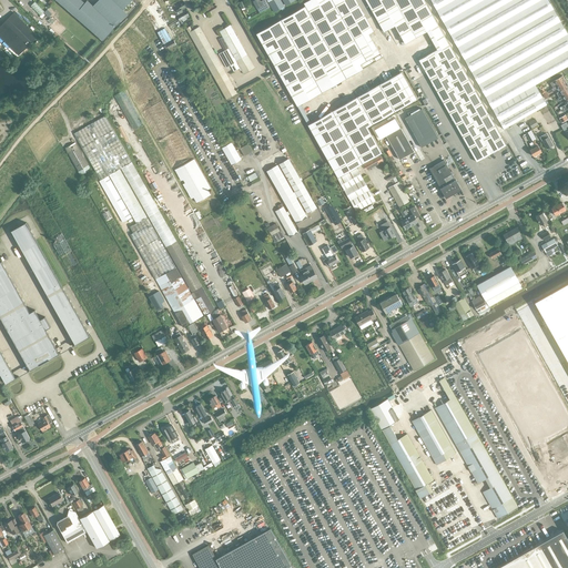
[(56,0),(102,40),(114,27),(128,13),(123,10),(131,0),(98,0),(93,6),(87,0),(84,3),(80,0),(56,0)]
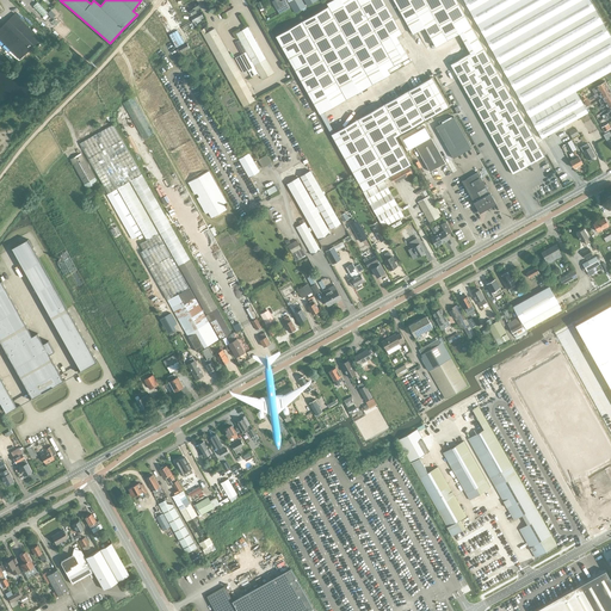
[(273,0),(272,1),(277,10),(279,14),(290,8),(284,0),(283,0),(281,1),(279,0),(273,0)]
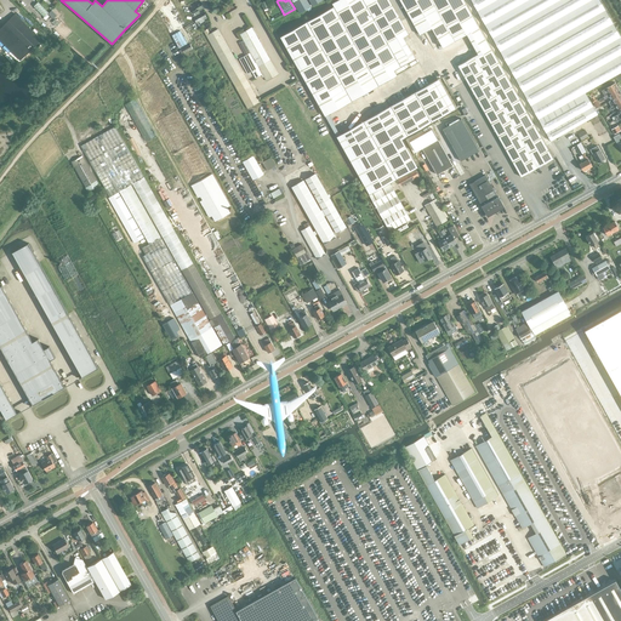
[(279,36),(324,117),(397,75),(394,70),(415,58),(403,38),(408,34),(388,0),(336,0),(331,4),(332,6),(279,36)]
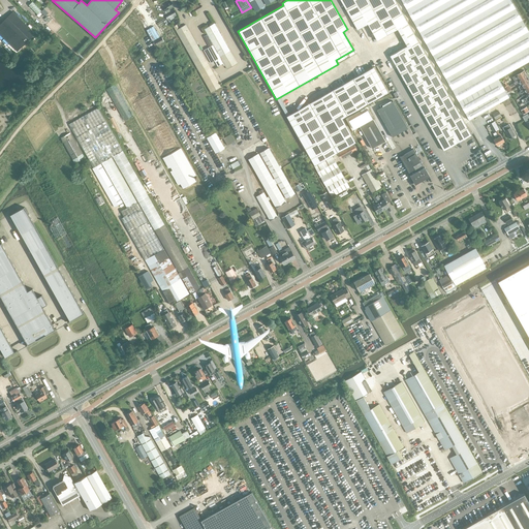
[(255,11),(265,6),(261,0),(248,0),(250,2),(255,11)]
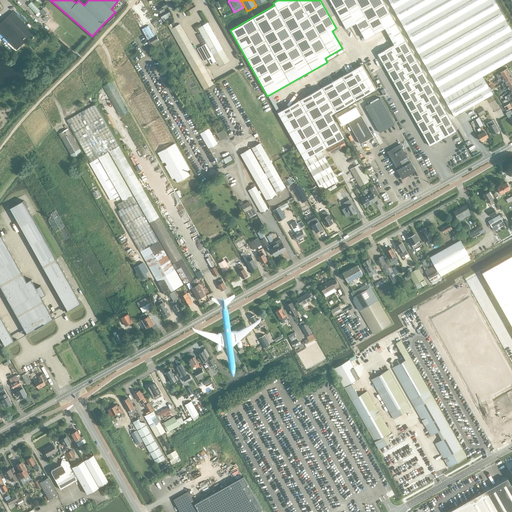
[(254,0),(260,10),(269,4),(266,0),(254,0)]
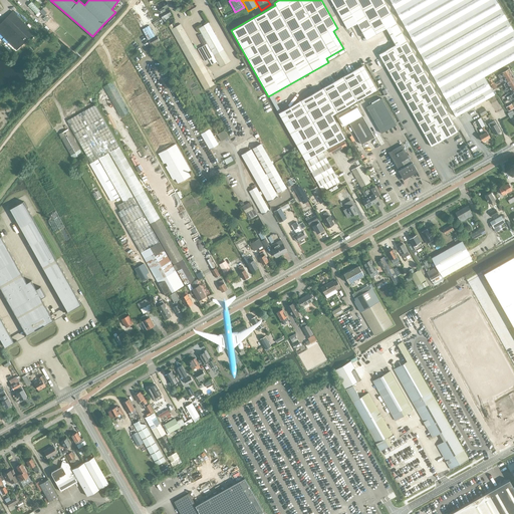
[(432,147),(458,133),(398,26),(382,0),(330,0),(347,29),(356,23),(366,39),(386,27),(396,44),(379,53),(432,147)]
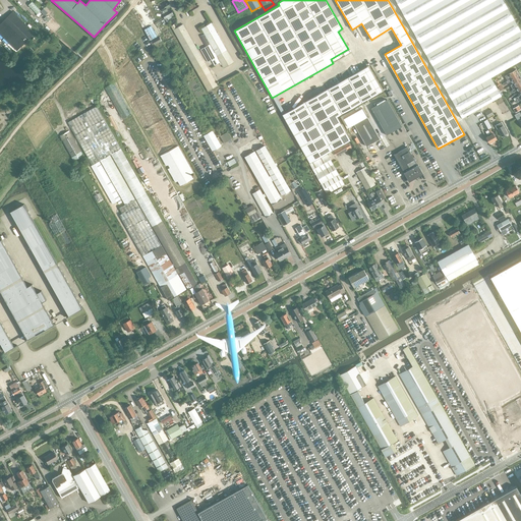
[(520,60),(520,32),(503,0),(393,0),(399,10),(400,9),(462,118),(502,96),(491,77),(520,60)]
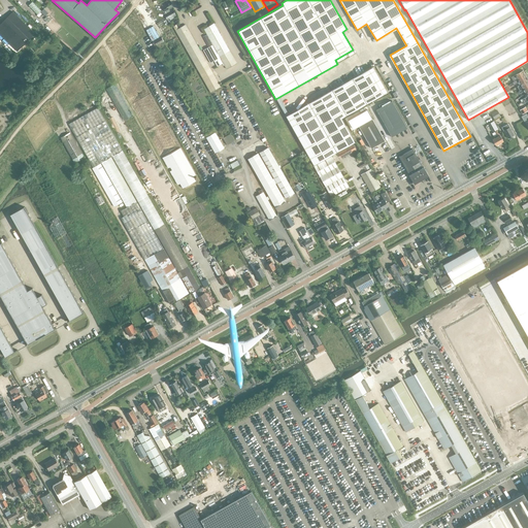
[(32,2),(29,5),(37,14),(41,11),(32,2)]
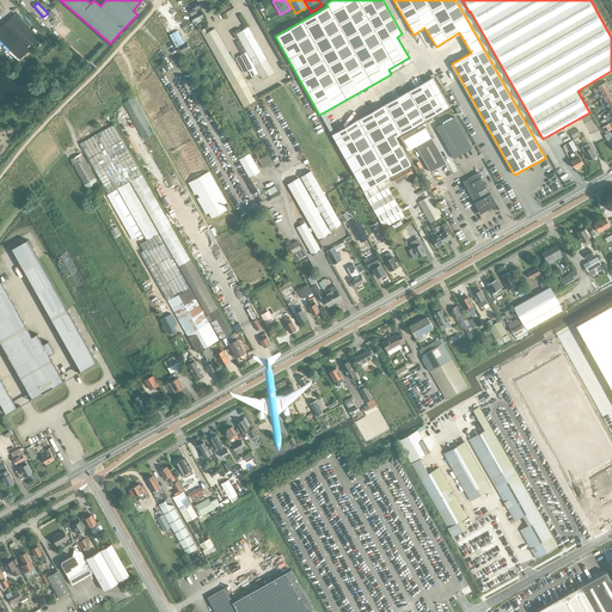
[(189,14),(196,25),(204,20),(204,19),(200,11),(197,13),(196,12),(202,8),(199,2),(193,6),(194,7),(190,10),(191,13),(189,14)]
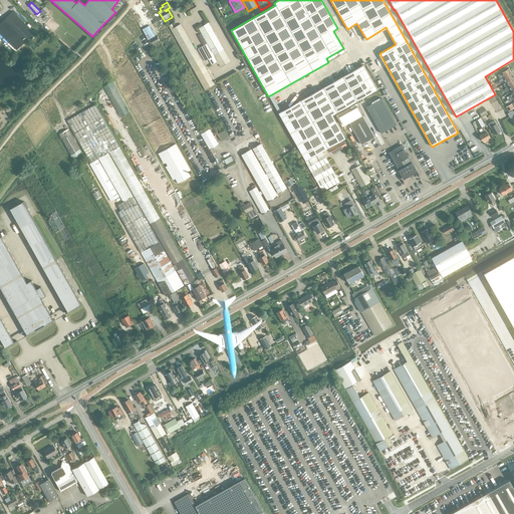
[(0,23),(0,32),(17,50),(34,32),(12,11),(0,23)]
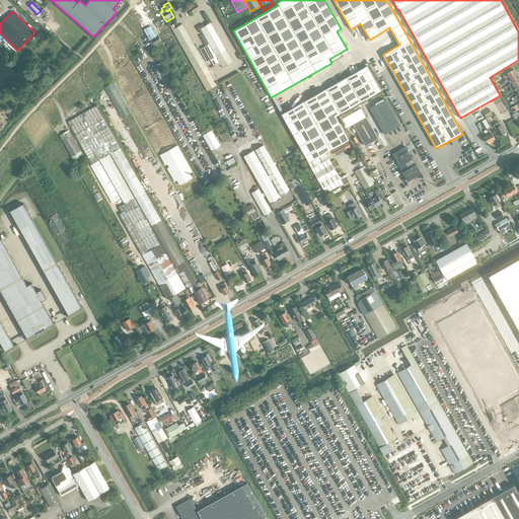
[(223,68),(232,62),(210,22),(200,28),(203,33),(200,35),(205,46),(200,49),(207,62),(211,60),(214,65),(218,63),(220,65),(220,64),(223,68)]
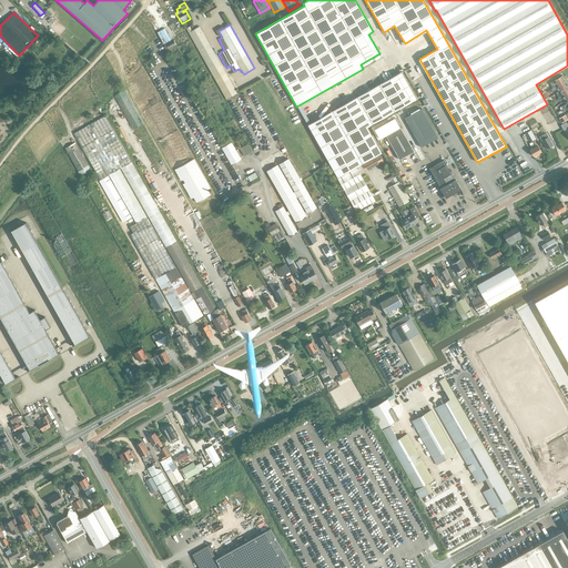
[(190,27),(186,29),(226,100),(237,93),(200,27),(192,30),(190,27)]
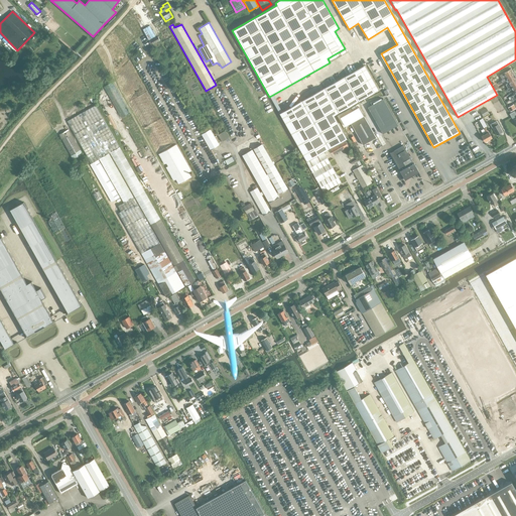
[(150,25),(144,28),(145,31),(147,30),(150,37),(155,35),(150,25)]
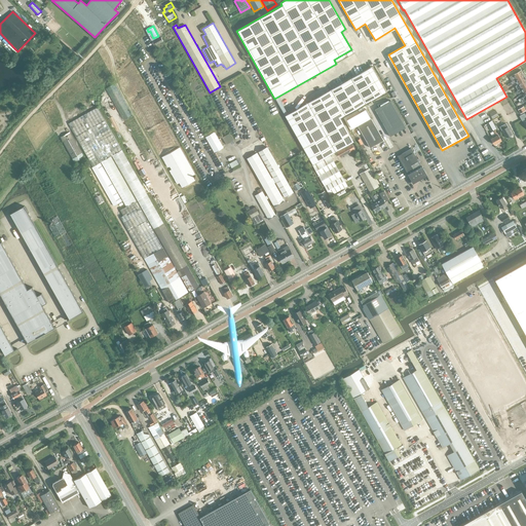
[(156,45),(163,40),(161,36),(153,41),(156,45)]
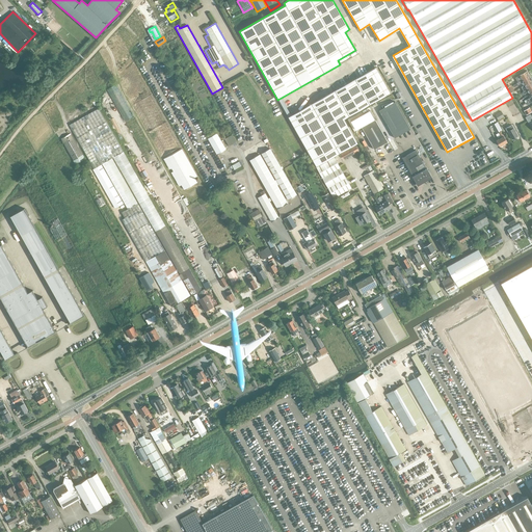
[(390,94),(376,68),(375,68),(288,117),(315,166),(357,143),(344,120),(390,94)]
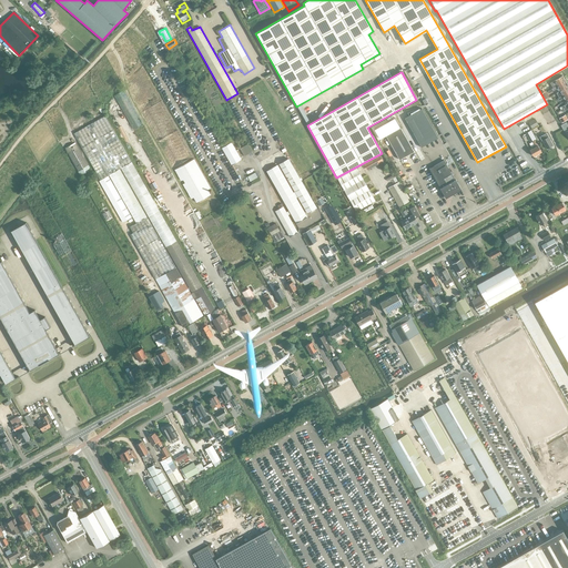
[(550,90),(553,89),(565,81),(563,75),(554,80),(555,83),(549,87),(550,90)]
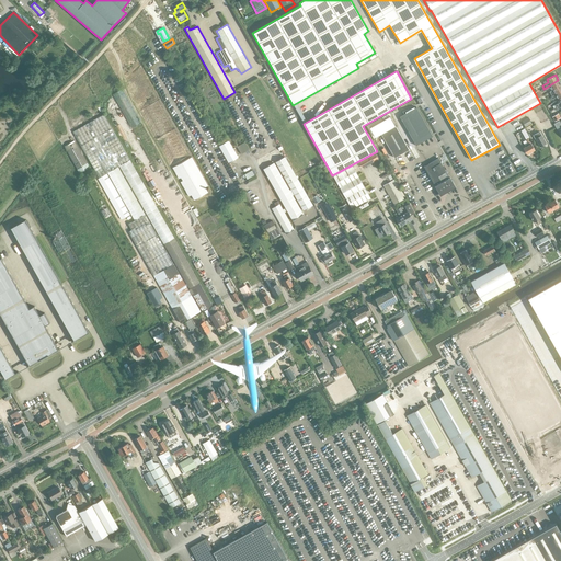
[(552,90),(560,84),(558,80),(546,88),(547,90),(551,87),(552,90)]
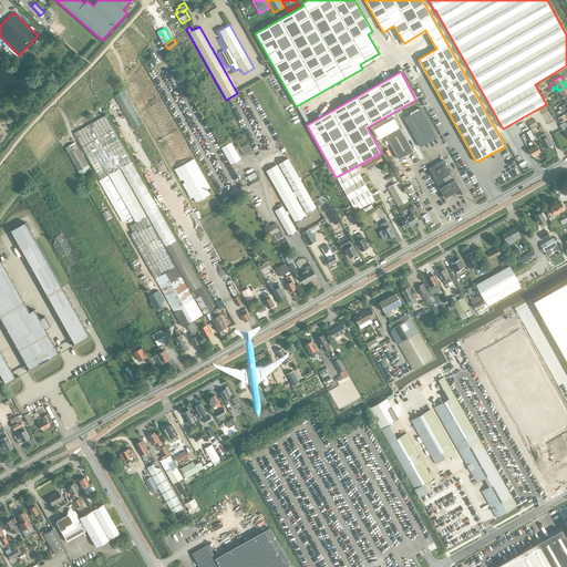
[(558,98),(566,92),(566,85),(558,91),(555,93),(558,98)]
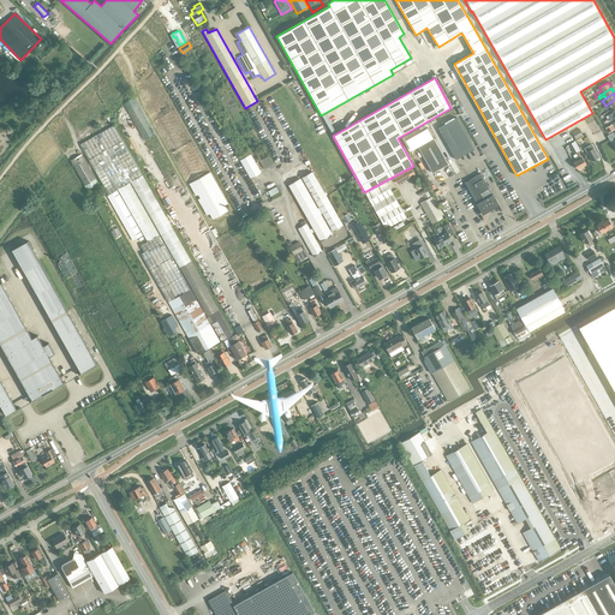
[(135,97),(124,103),(174,193),(185,187),(135,97)]
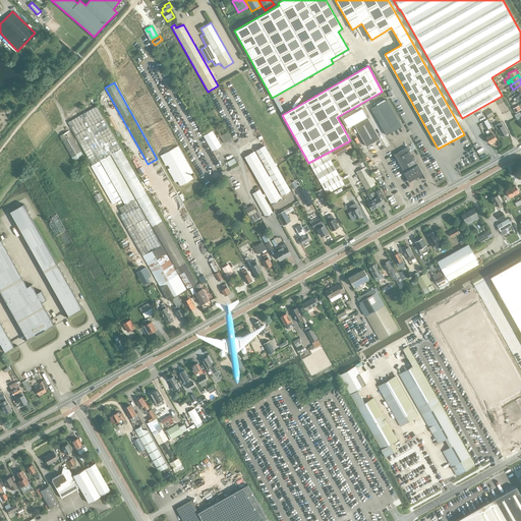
[(130,103),(153,142),(175,182),(177,181),(180,185),(193,178),(190,174),(193,172),(148,93),(130,103)]
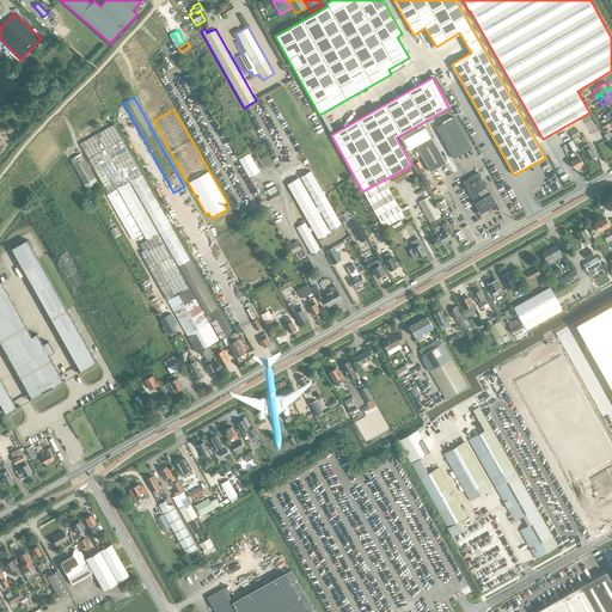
[(454,117),(436,127),(454,159),(454,158),(471,148),(454,117)]
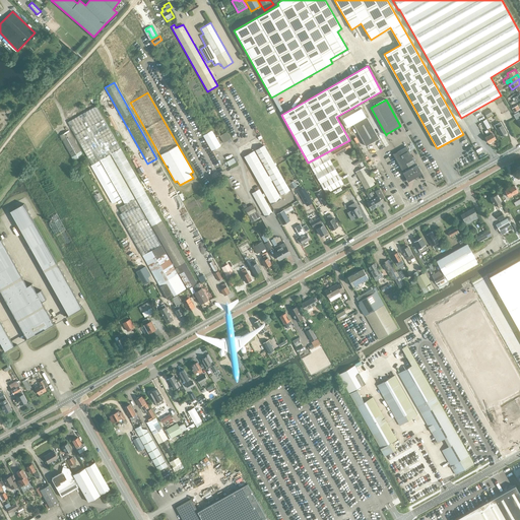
[(68,122),(91,165),(92,165),(100,160),(101,159),(101,160),(110,154),(111,153),(120,148),(96,106),(68,122)]
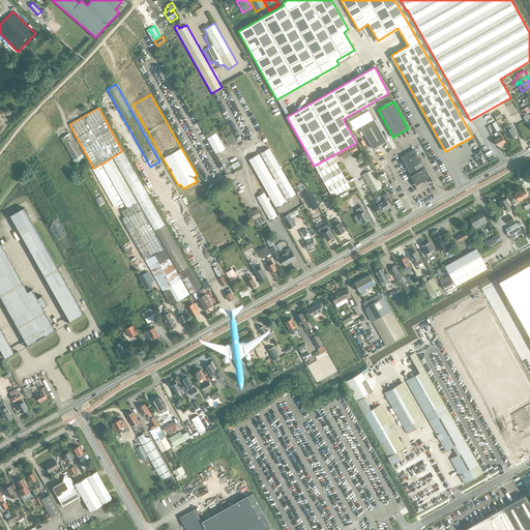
[(497,120),(503,117),(499,111),(498,111),(496,109),(492,112),(493,114),(497,120)]
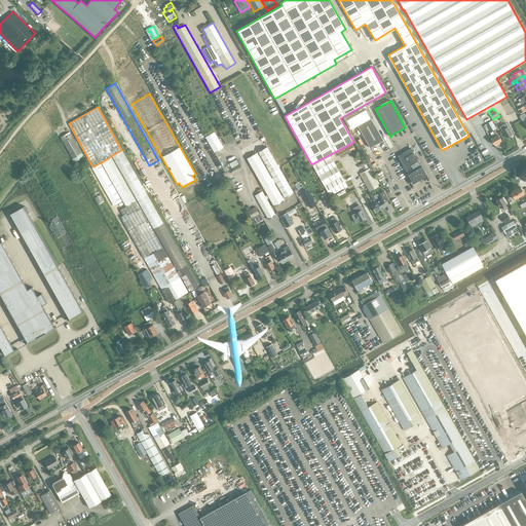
[(358,125),(368,144),(370,148),(383,140),(371,118),(358,125)]
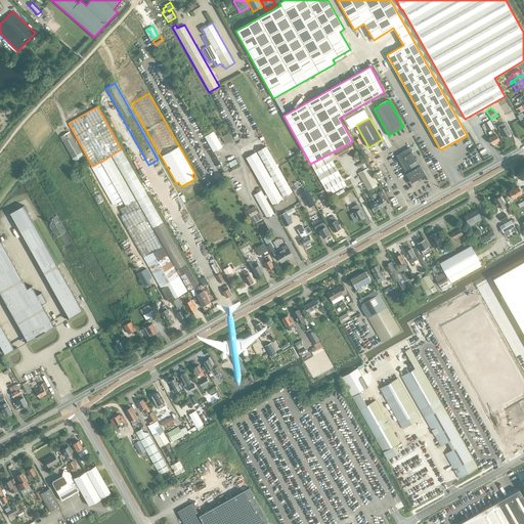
[(490,120),(485,123),(489,131),(494,128),(490,120)]
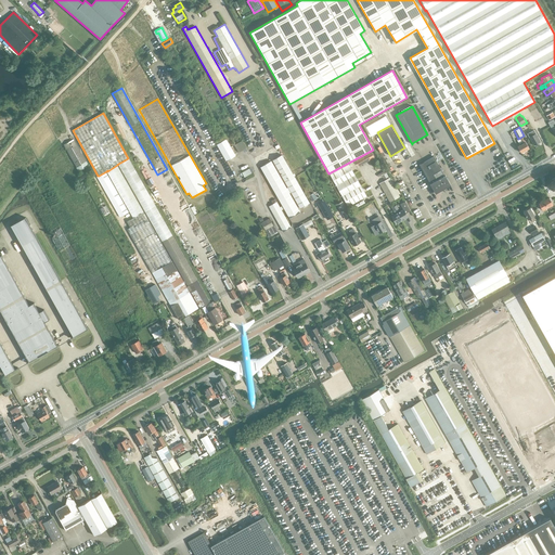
[(528,133),(529,137),(534,145),(541,142),(534,130),(528,133)]
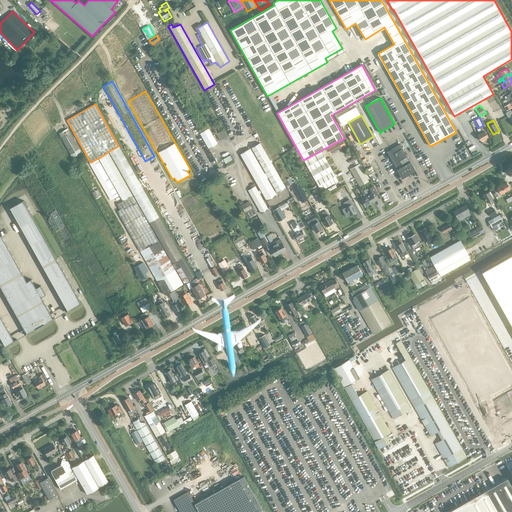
[(480,141),(488,136),(482,126),(479,128),(482,132),(477,135),(480,141)]
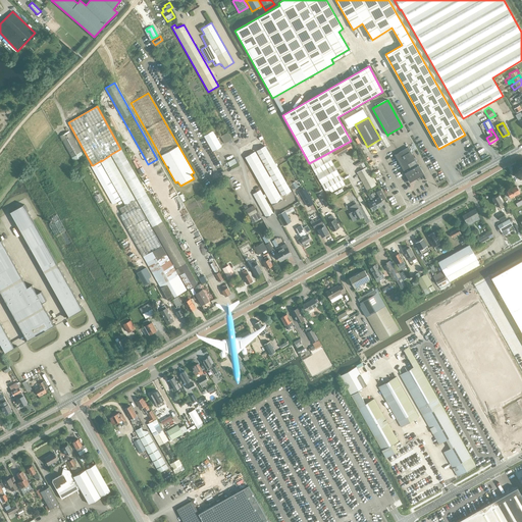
[(213,131),(204,136),(212,151),(222,146),(221,145),(214,134),(213,131)]
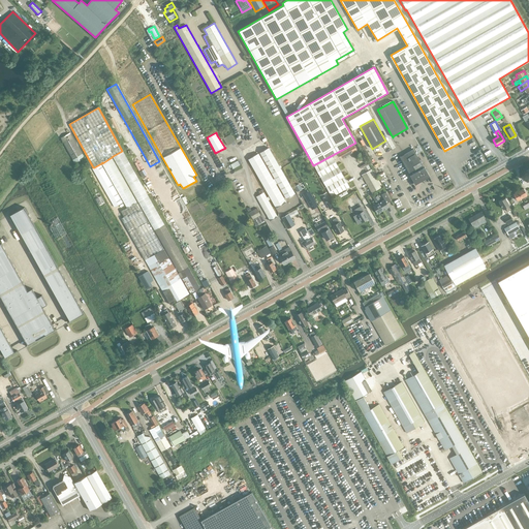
[(70,133),(61,138),(73,160),(83,155),(70,133)]
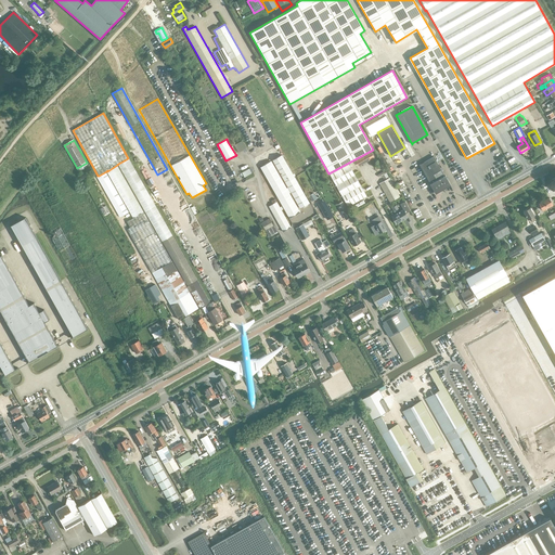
[(234,145),(239,153),(246,149),(242,141),(234,145)]
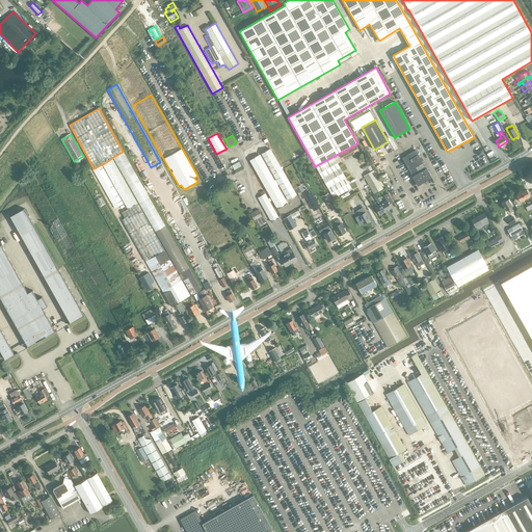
[(360,152),(355,145),(347,151),(350,157),(360,152)]
